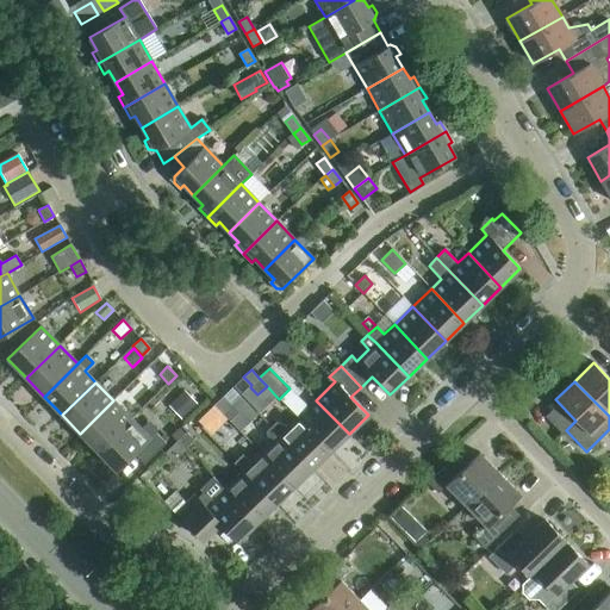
[(349,434),(316,400),(307,408),(290,388),(279,399),(298,418),(330,452),(349,434)]
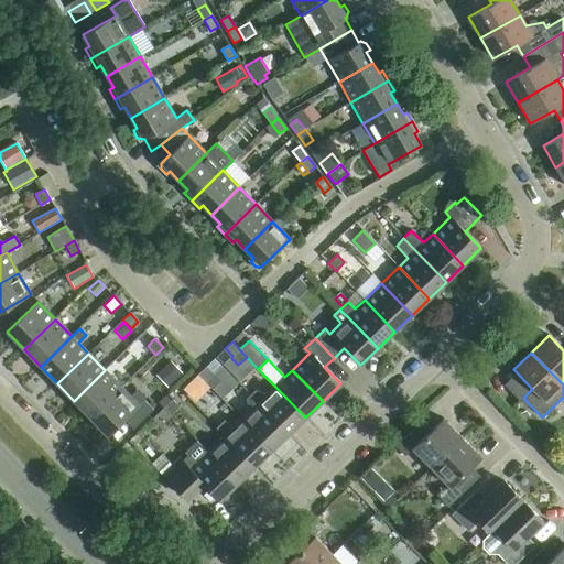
[(156,376),(167,388),(182,373),(171,361),(156,376)]
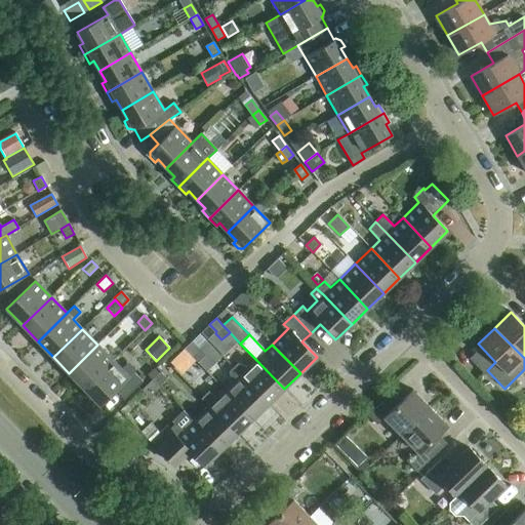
[(185,349),(198,363),(206,355),(192,341),(185,349)]
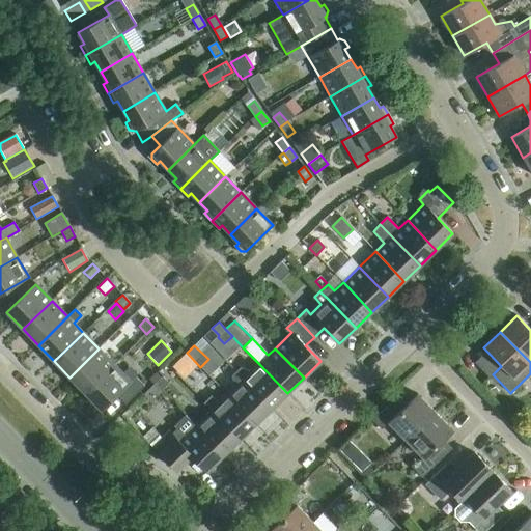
[(70,378),(85,393),(114,365),(99,348),(70,378)]
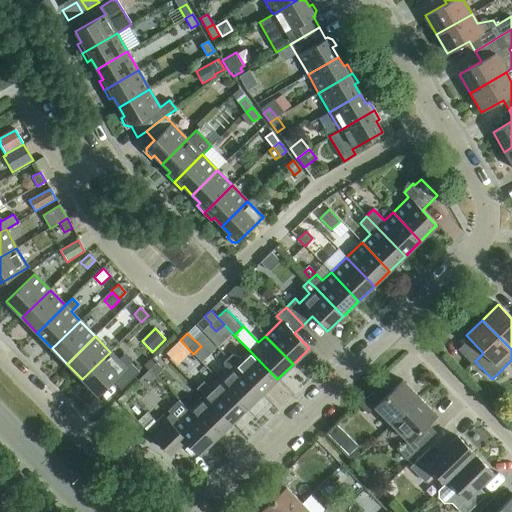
[(228,359),(234,366),(262,394),(277,379),(250,351),(241,359),(232,354),(228,359)]
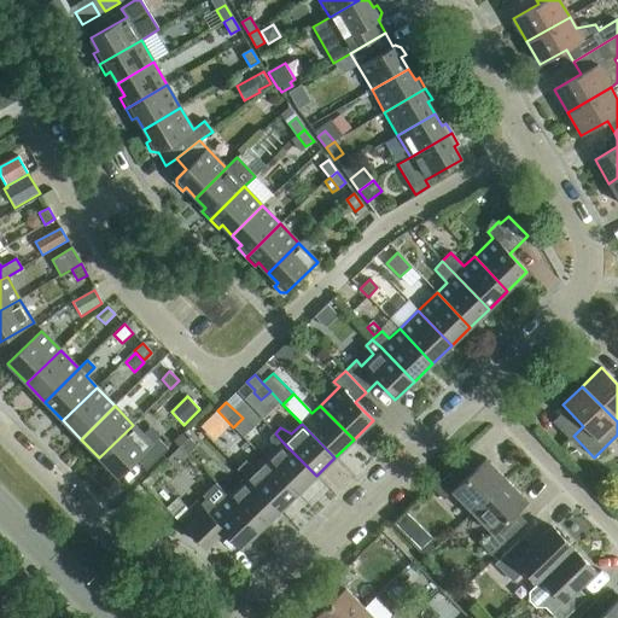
[(133,425),(99,458),(117,477),(135,460),(146,471),(168,449),(157,438),(151,444),(133,425)]
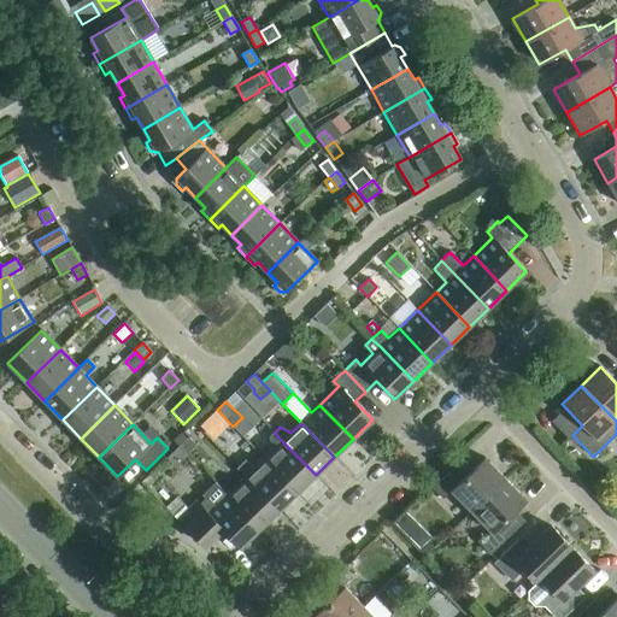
[(206,435),(199,429),(198,428),(178,446),(187,454),(206,435)]
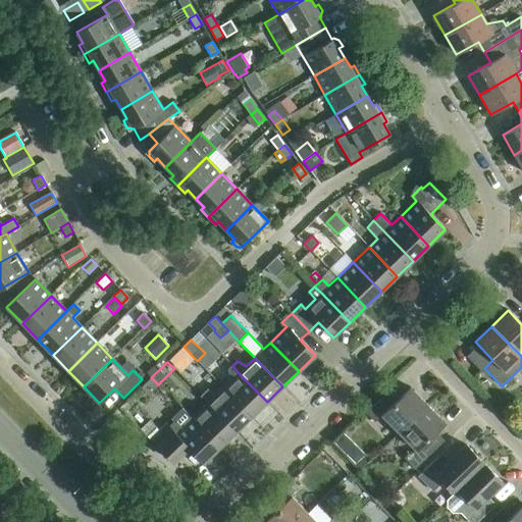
[(267,402),(239,373),(232,366),(227,370),(231,380),(223,388),(251,417),(267,402)]
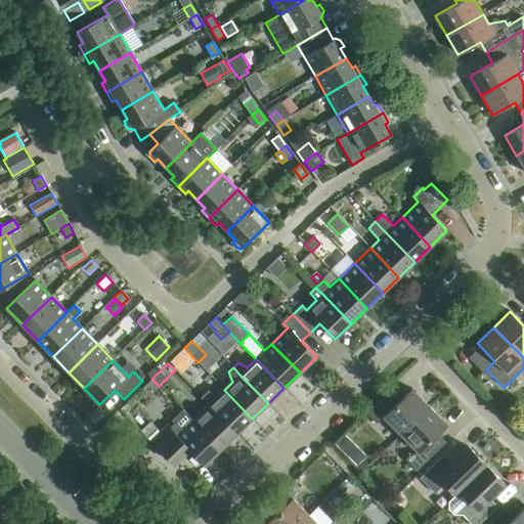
[(149,398),(160,387),(159,386),(151,379),(141,389),(149,398)]
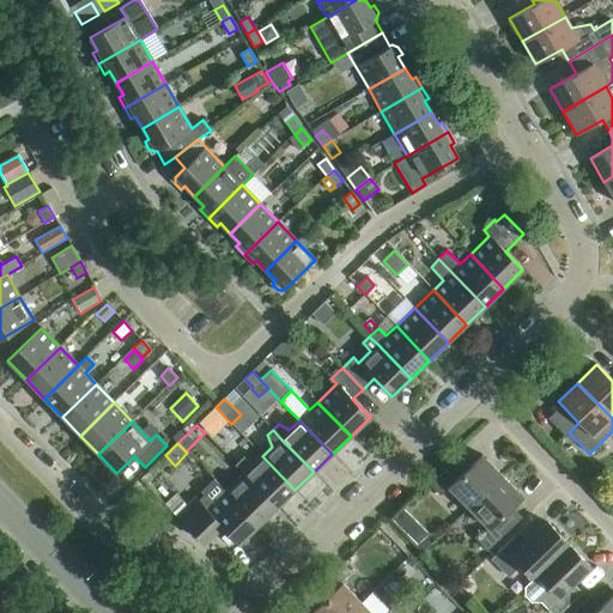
[(449,487),(468,508),(502,475),(481,455),(467,469),(457,459),(430,485),(441,496),(449,487)]
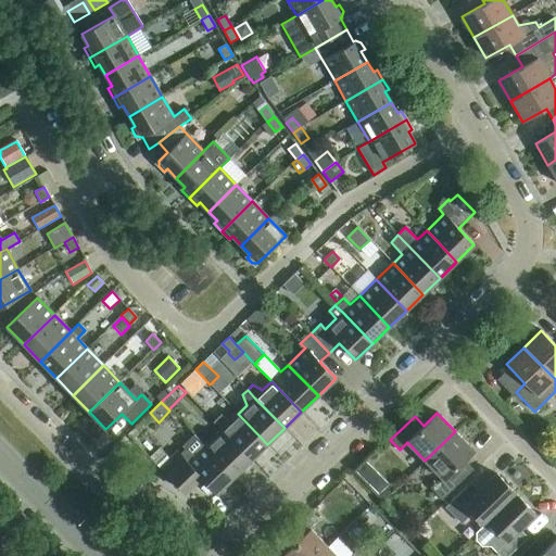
[(222,429),(220,430),(251,460),(267,444),(238,414),(228,422),(222,415),(214,422),(222,429)]
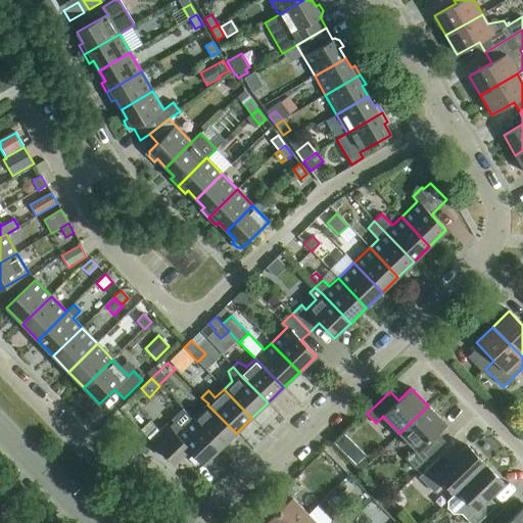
[(207,405),(192,420),(220,448),(236,433),(207,405)]
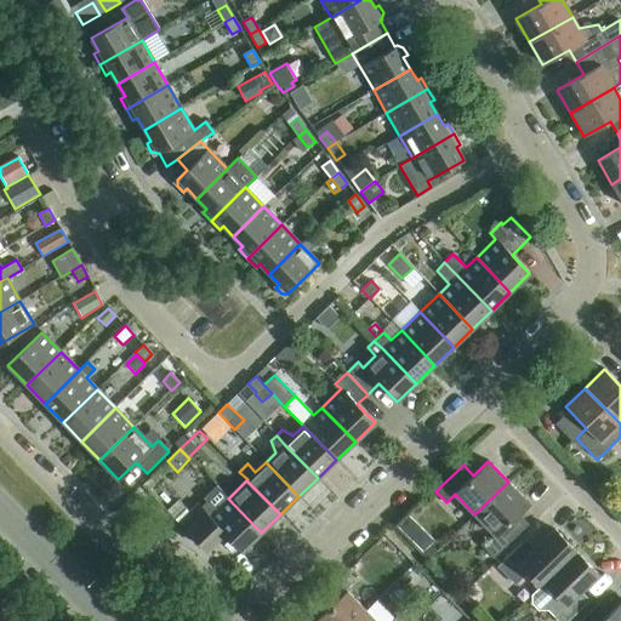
[(508,482),(474,514),(495,536),(483,547),(494,558),(525,528),(514,518),(529,503),(508,482)]
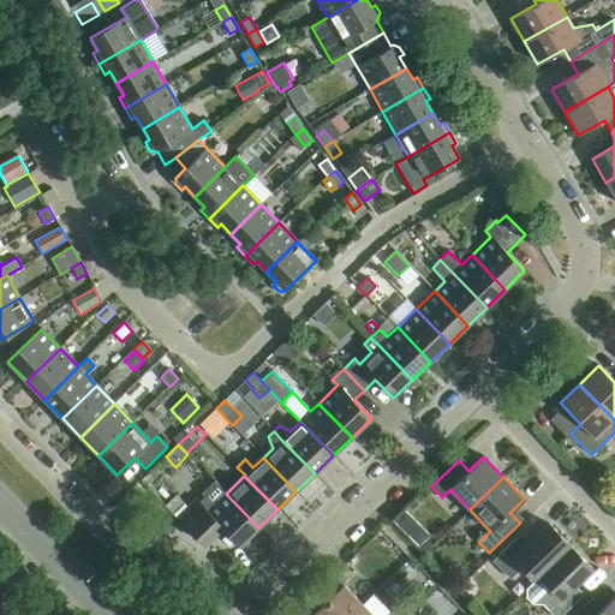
[(198,502),(196,500),(178,517),(204,545),(222,529),(239,547),(258,527),(226,494),(214,482),(201,494),(204,497),(198,502)]
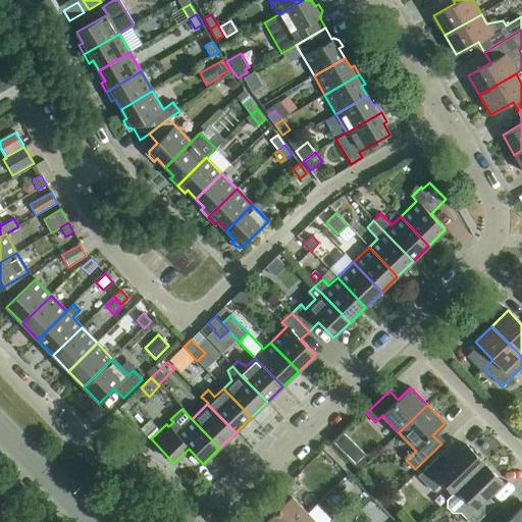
[(148,437),(157,428),(150,421),(141,429),(148,437)]
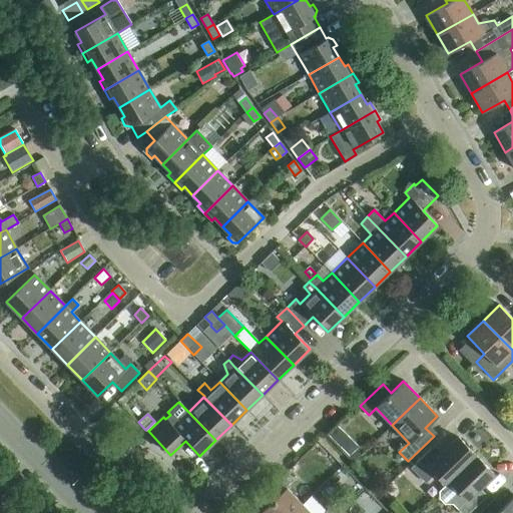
[(337,444),(346,434),(337,425),(328,435),(337,444)]
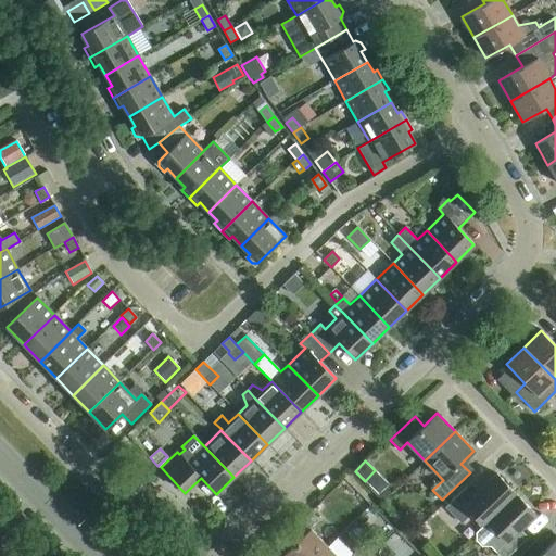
[(472,513),(484,526),(516,494),(496,475),(476,495),(466,487),(445,507),(460,523),(472,513)]
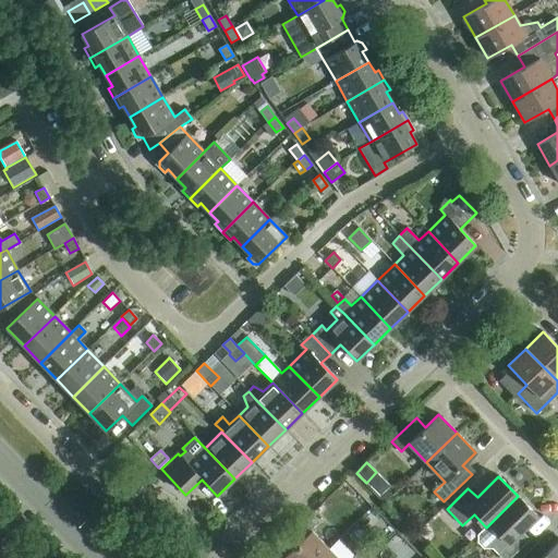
[(486,528),(477,535),(477,543),(483,549),(493,549),(497,554),(500,557),(510,557),(525,544),(517,535),(536,516),(518,496),(486,528)]
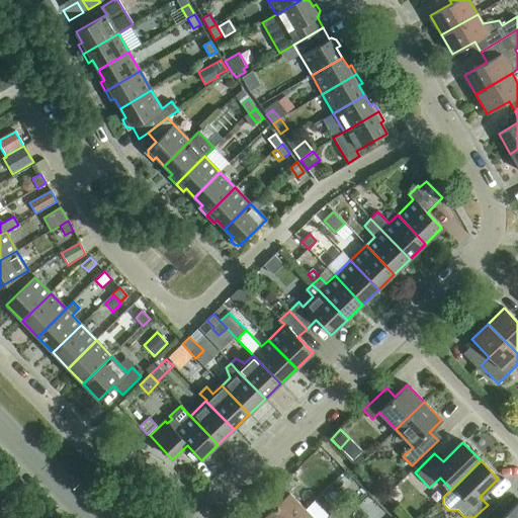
[(263,517),(295,517),(305,509),(289,494),(297,486),(288,477),(270,495),(278,503),(263,517)]
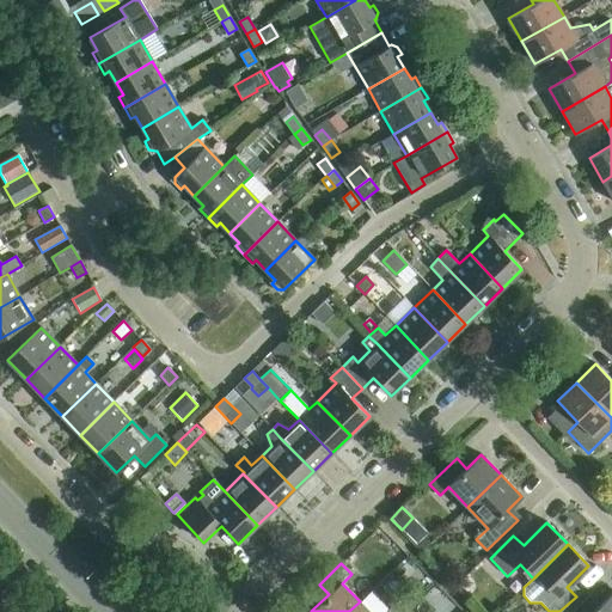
[(611,611),(611,593),(593,611),(583,601),(571,611),(611,611)]
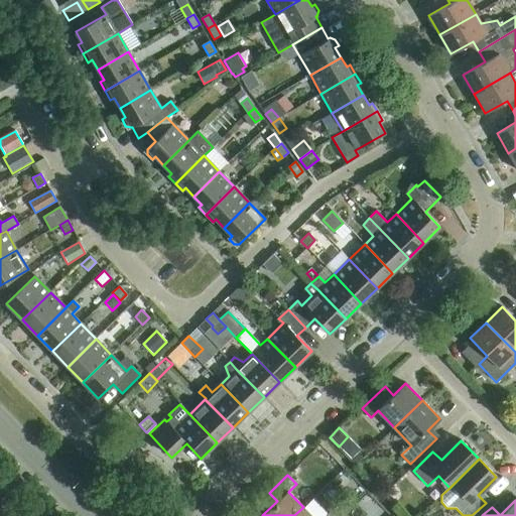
[(327,515),(326,515),(311,515),(303,507),(294,515),(327,515)]
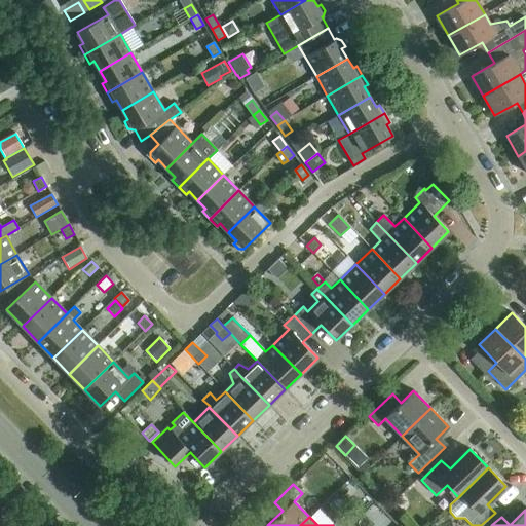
[(348,525),(350,525),(342,517),(334,525),(348,525)]
